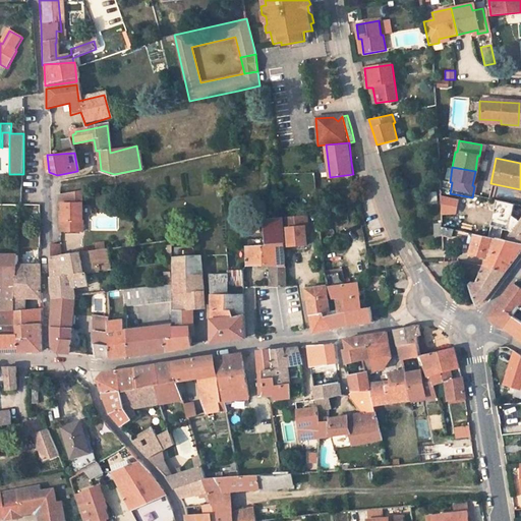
[(59,232),(78,232),(78,221),(82,221),(81,191),(58,195),(58,205),(60,205),(61,220),(59,220),(59,232)]
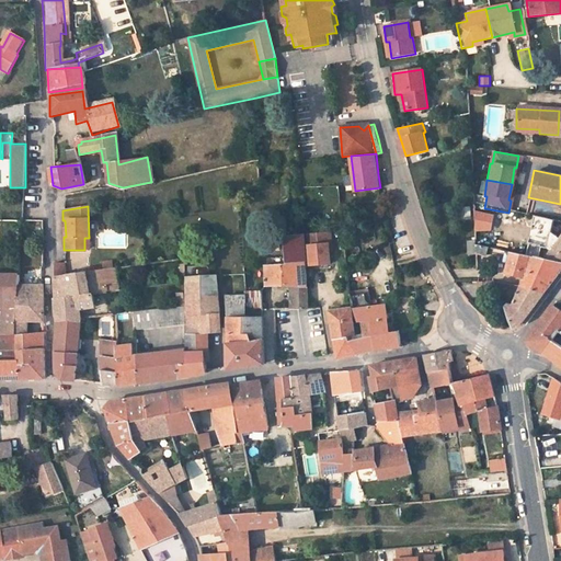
[(288,310),(298,309),(306,309),(302,287),(301,284),(302,284),(299,263),(301,263),(300,235),(282,237),(284,263),(267,264),(267,262),(263,262),(265,286),(288,286),(288,310)]
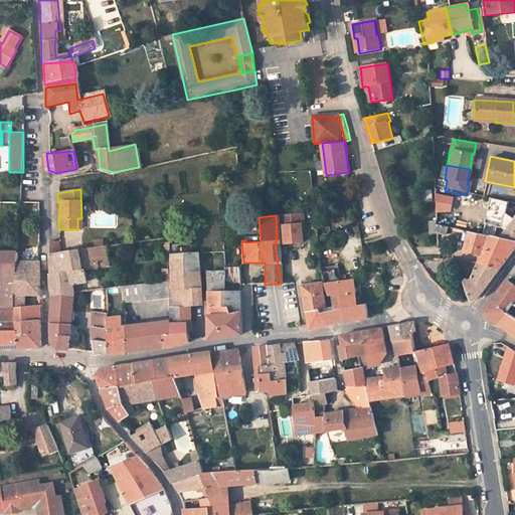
[(282,244),(299,243),(297,215),(280,217),(282,244)]
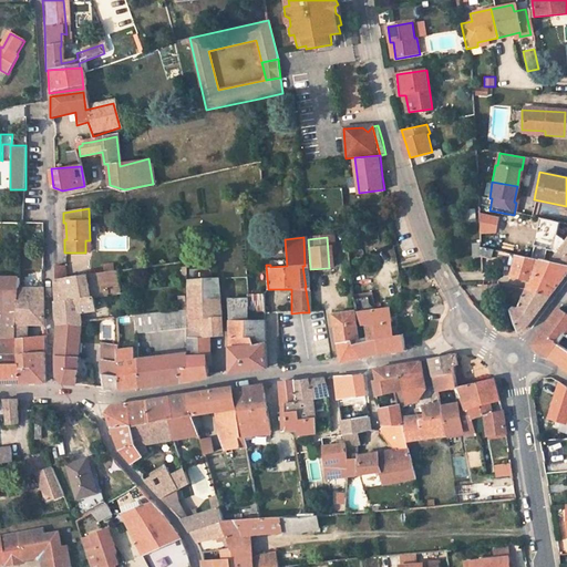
[(566,238),(549,261),(566,266),(566,238)]
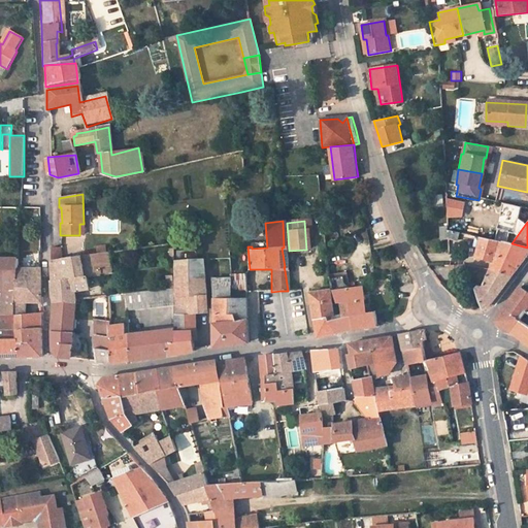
[(457,240),(458,234),(444,231),(444,238),(457,240)]
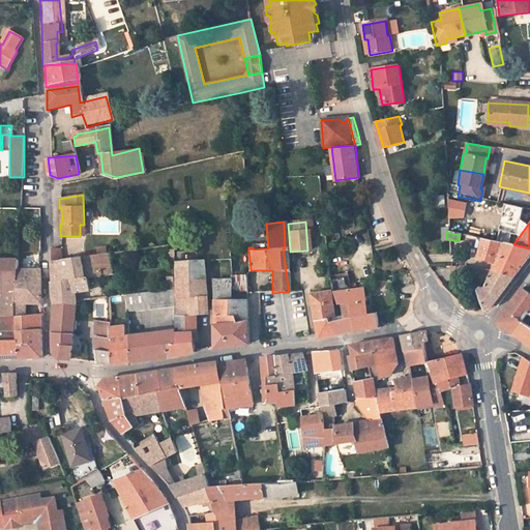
[(522,264),(529,253),(529,248),(513,244),(504,242),(504,244),(481,239),(476,238),(475,248),(479,249),(478,260),(494,263),(495,258),(522,264)]
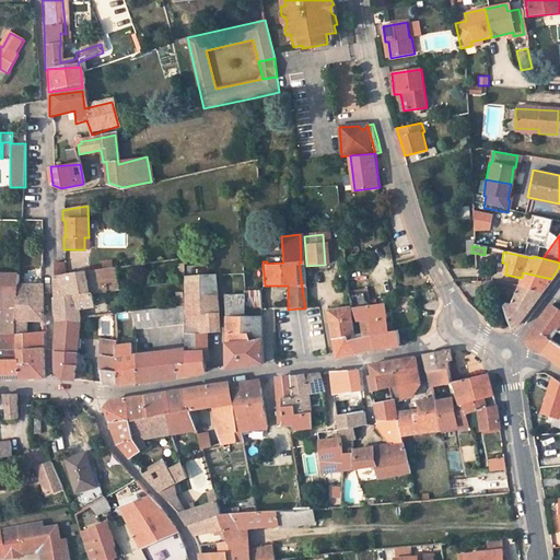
[(53,263),(53,278),(67,276),(65,263),(53,263)]
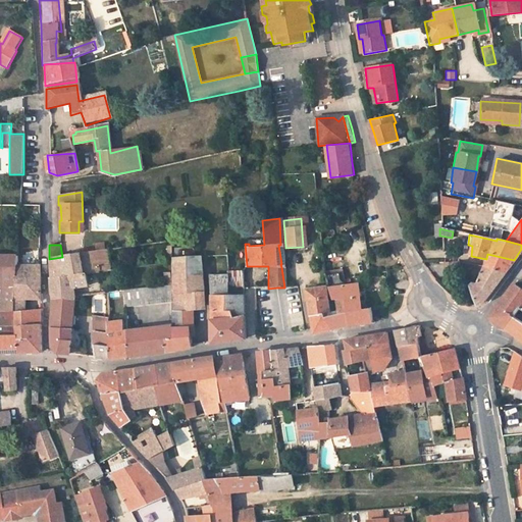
[(159,247),(161,258),(169,257),(168,245),(159,247)]
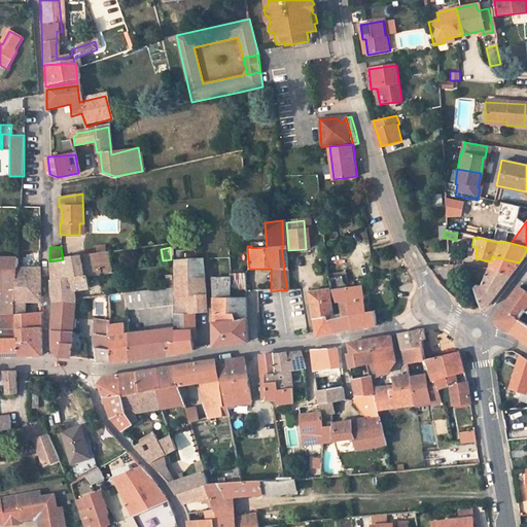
[(92,248),(83,249),(84,256),(93,254),(92,248)]
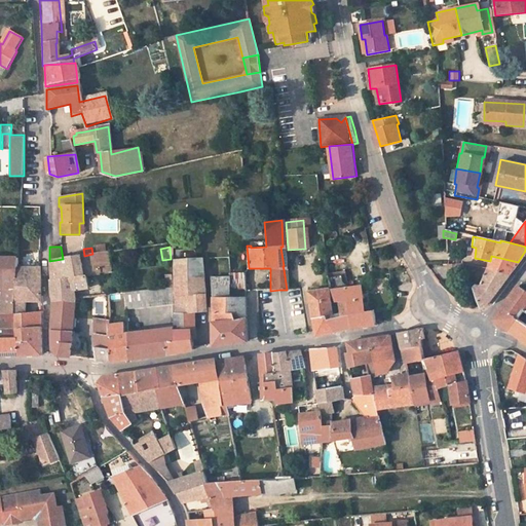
[(174,327),(162,329),(164,352),(192,349),(189,334),(188,308),(204,307),(200,260),(195,260),(194,253),(191,249),(174,251),(176,329),(174,329),(174,327)]
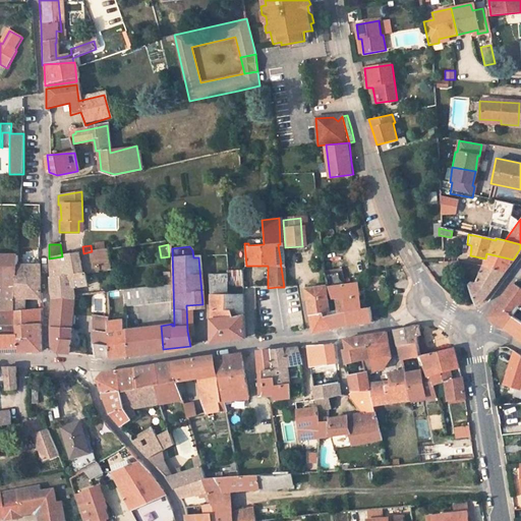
[(71,276),(98,272),(96,251),(92,251),(83,253),(62,256),(49,258),(49,279),(71,276)]
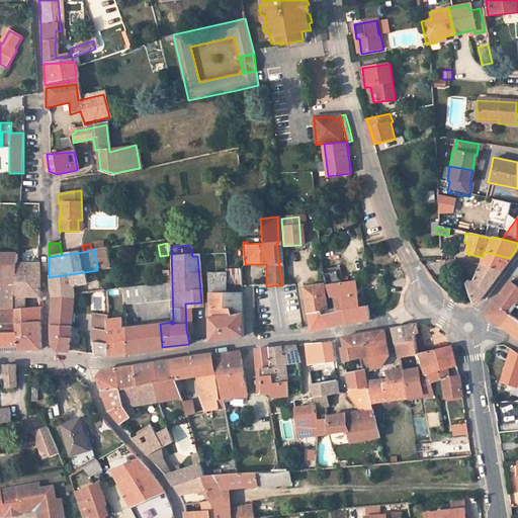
[(0,309),(10,309),(14,262),(15,252),(0,252),(0,279),(1,300),(0,300),(0,309)]
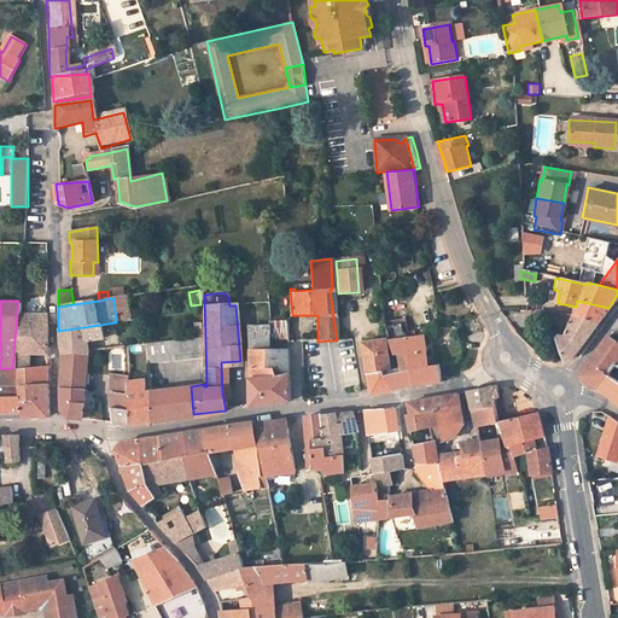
[(576,307),(575,316),(598,321),(608,308),(577,301),(576,307)]
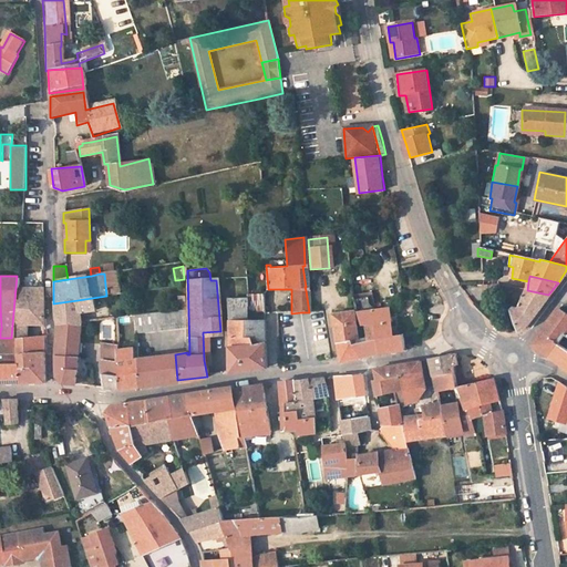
[(0,338),(0,360),(20,358),(18,353),(42,351),(42,336),(26,337),(26,325),(42,323),(42,281),(32,282),(32,286),(16,287),(11,338),(0,338)]
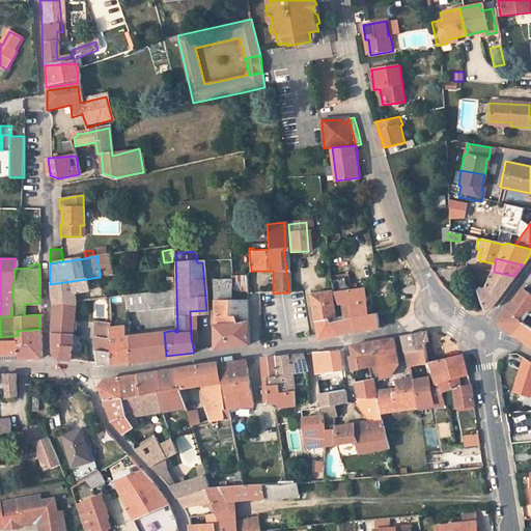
[(212,270),(213,281),(226,280),(226,268),(212,270)]
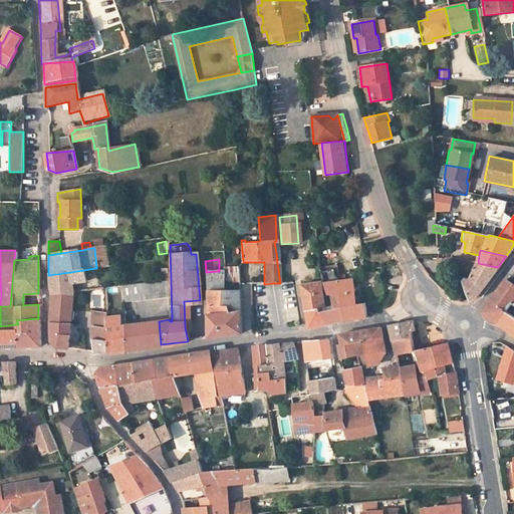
[(443,268),(449,268),(449,260),(442,260),(435,260),(435,275),(444,276),(443,268)]
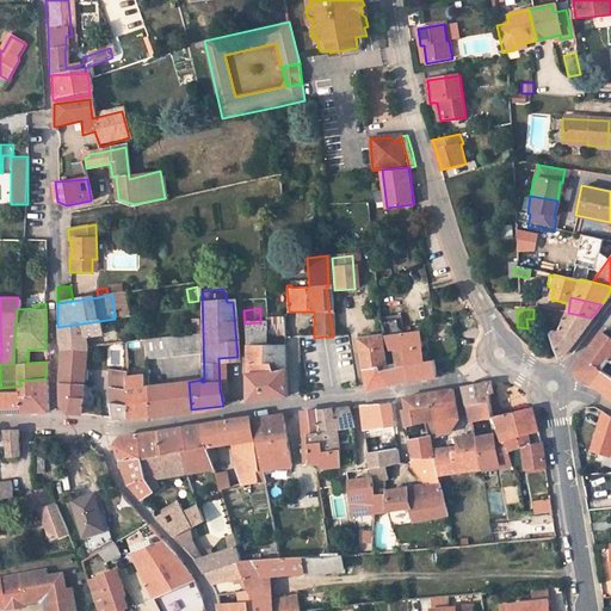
[(562,353),(591,318),(568,313),(567,316),(556,332),(547,331),(556,357),(562,353)]
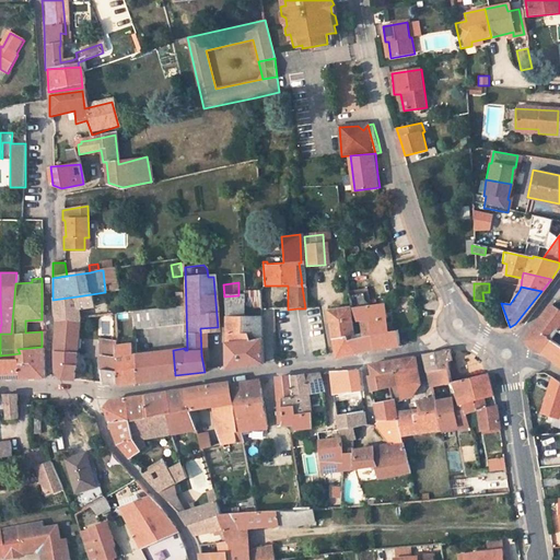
[(92,308),(94,316),(115,312),(123,312),(119,290),(105,292),(77,296),(79,311),(92,308)]
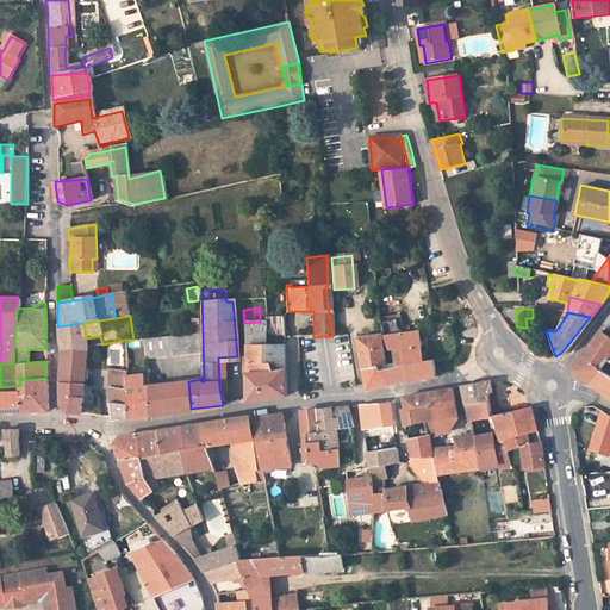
[(282,317),(268,317),(269,327),(284,325),(282,317)]
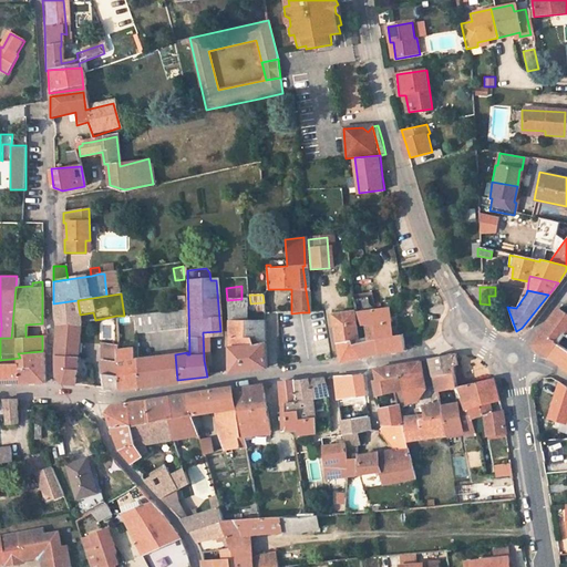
[(227,300),(229,321),(247,321),(247,313),(249,311),(246,302),(246,299),(241,299),(227,300)]
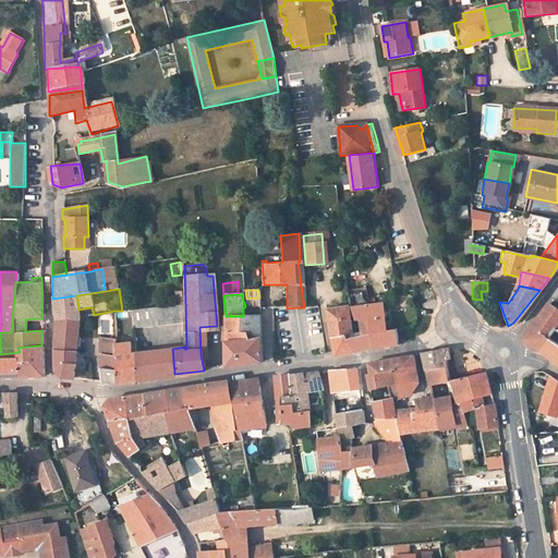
[(84,317),(94,315),(92,307),(79,310),(76,295),(52,299),(52,308),(56,323),(79,323),(79,318),(84,317)]
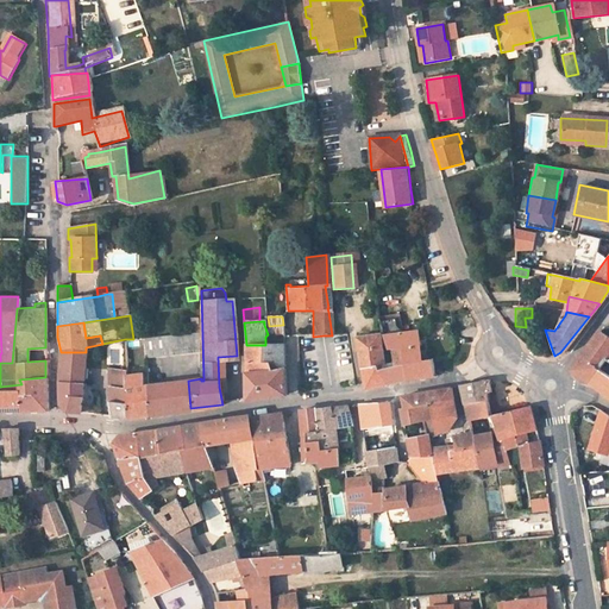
[(608,336),(601,331),(590,345),(608,358),(608,336)]
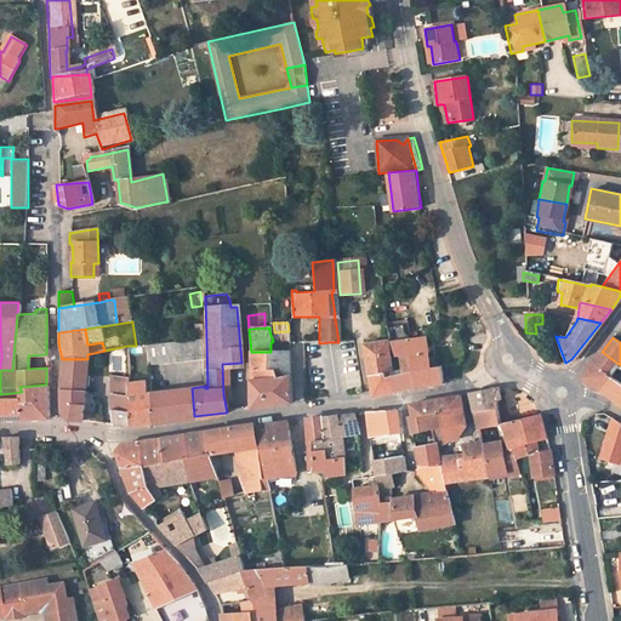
[(144,347),(147,365),(204,357),(203,339),(144,347)]
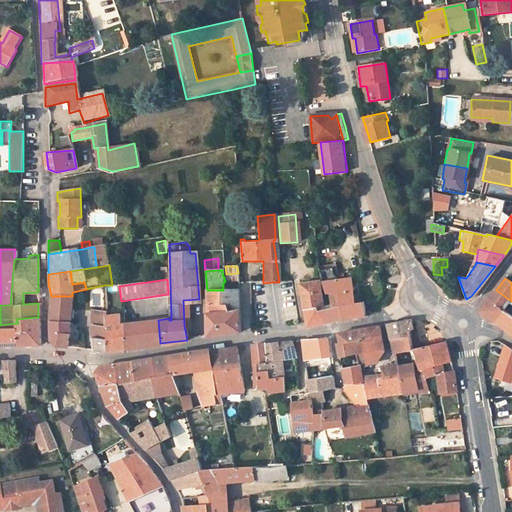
[(361,305),(361,303),(353,304),(351,292),(352,292),(349,279),(319,283),(323,294),(327,293),(335,292),(340,319),(363,317),(362,314),(362,313),(361,305)]
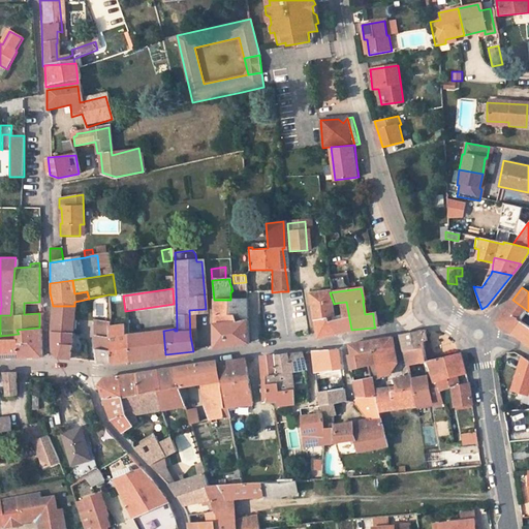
[(351,330),(346,302),(338,303),(341,318),(332,320),(325,291),(309,293),(316,334),(317,337),(351,330)]
